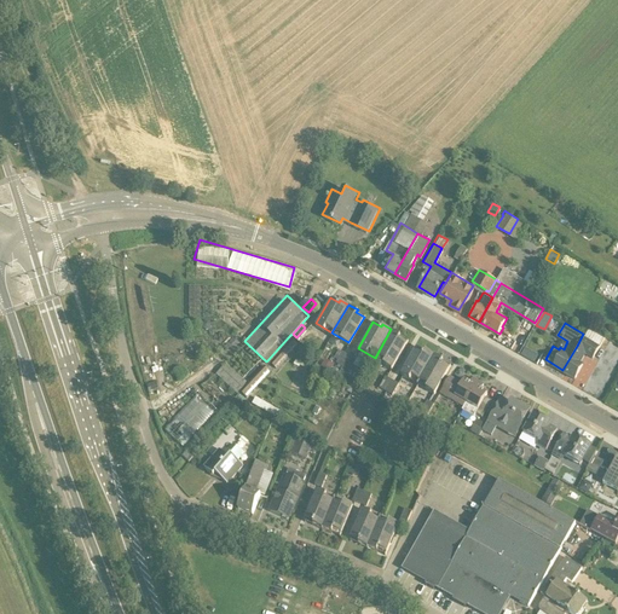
[(391,329),(375,358),(391,366),(406,341),(399,337),(400,334),(391,329)]
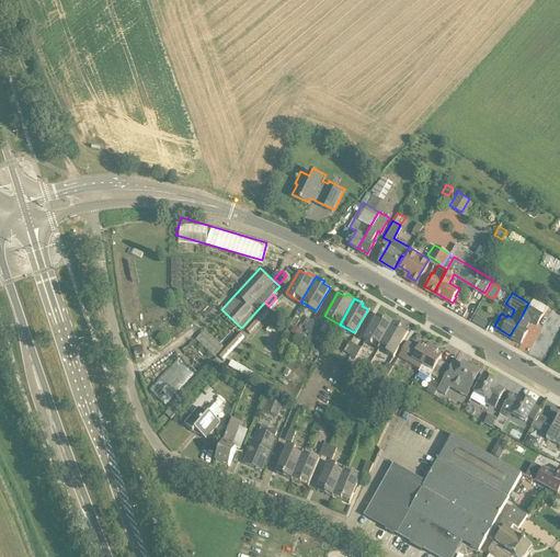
[(536,321),(543,311),(528,303),(523,314),(510,336),(520,341),(528,327),(526,326),(530,318),(536,321)]
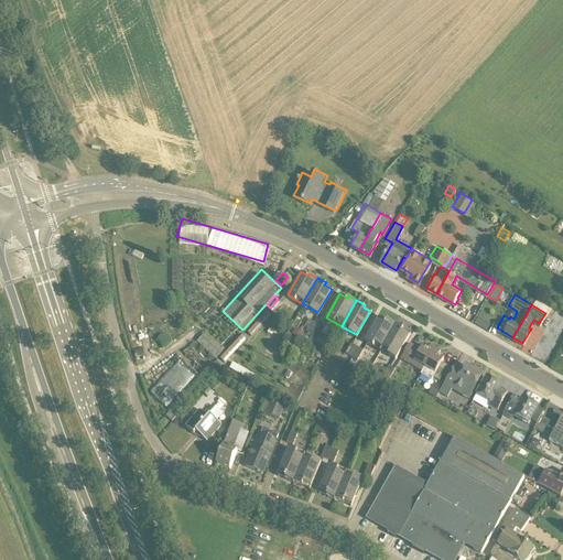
[(266,307),(246,329),(251,333),(271,312),(266,307)]
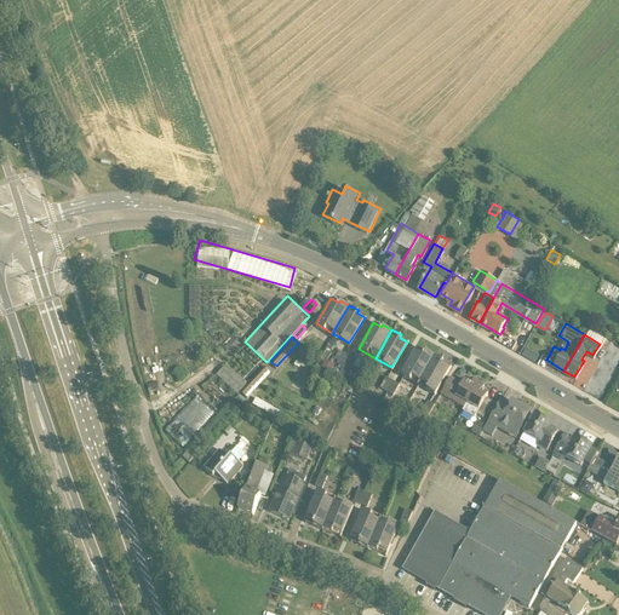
[(401,373),(402,373),(417,383),(434,354),(425,349),(424,351),(417,348),(401,373)]
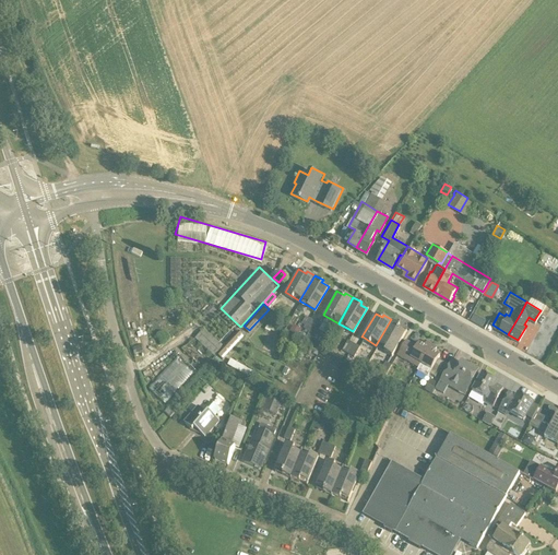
[(309,316),(304,326),(309,329),(315,319),(309,316)]
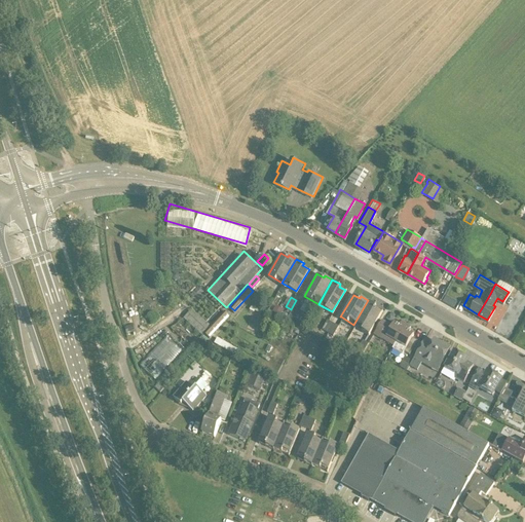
[(296,300),(291,309),(286,319),(301,327),(307,315),(298,310),(302,303),(296,300)]
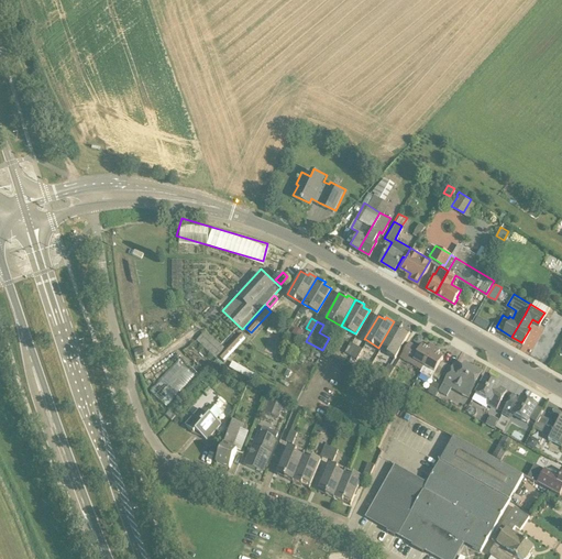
[(394,321),(378,348),(395,357),(408,332),(401,329),(403,327),(394,321)]
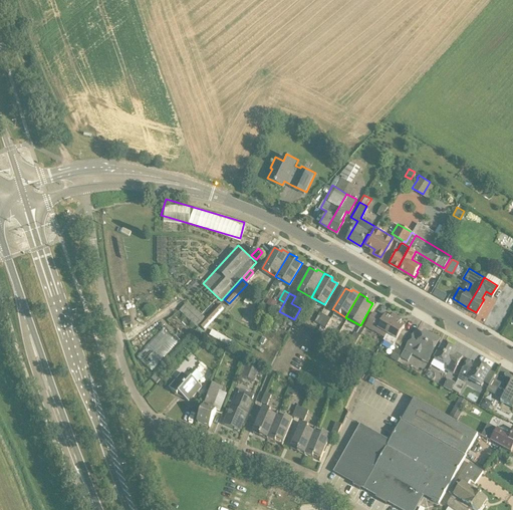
[(276,300),(269,295),(265,302),(273,306),(276,300)]
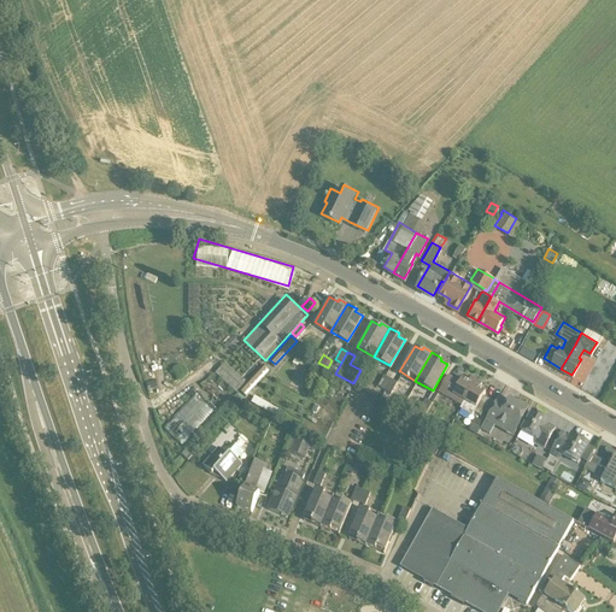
[(226,359),(215,370),(235,390),(246,378),(226,359)]
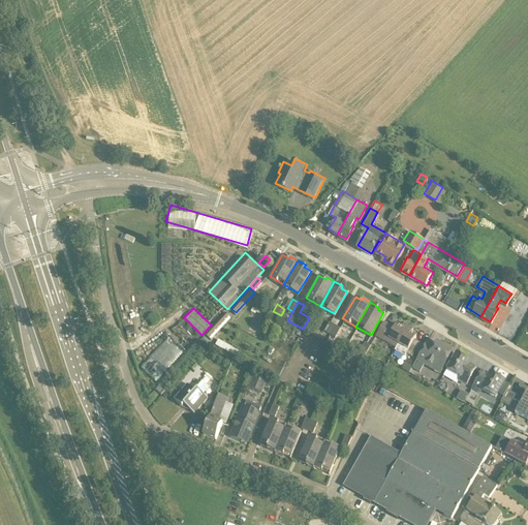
[(210,337),(230,315),(225,310),(205,332),(210,337)]
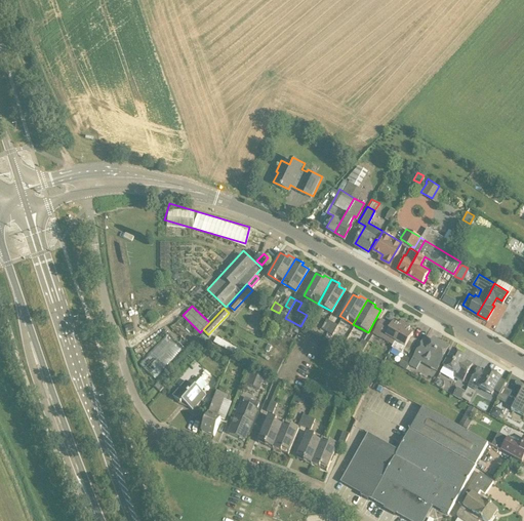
[(321,326),(326,329),(331,320),(326,317),(321,326)]
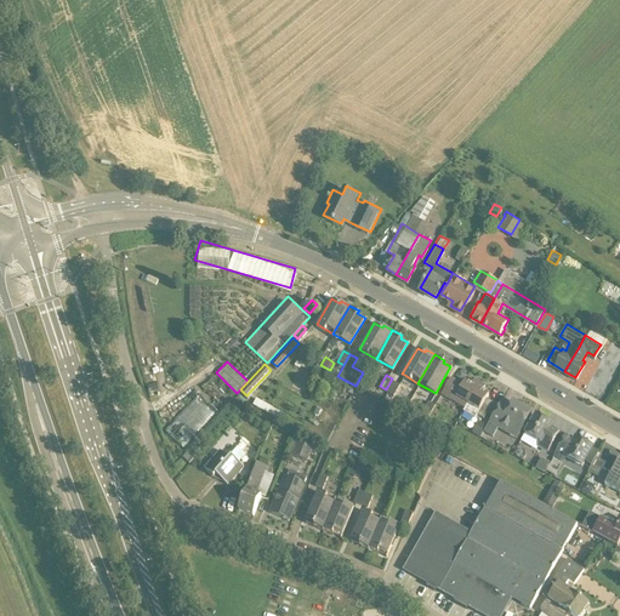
[(441,392),(465,404),(478,380),(473,377),(471,382),(465,378),(462,382),(450,375),(441,392)]
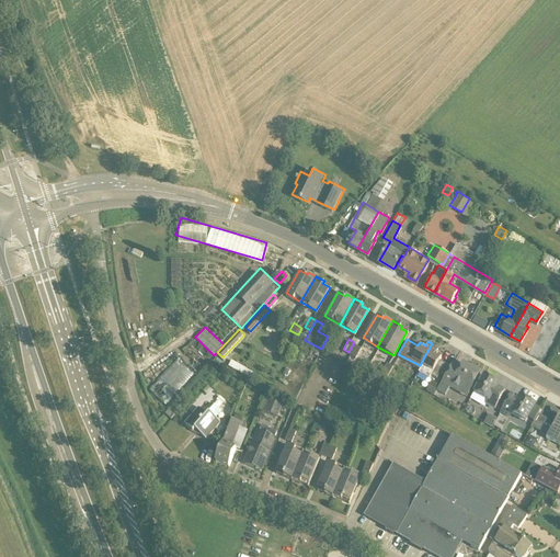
[(354,342),(349,352),(354,355),(361,345),(354,342)]
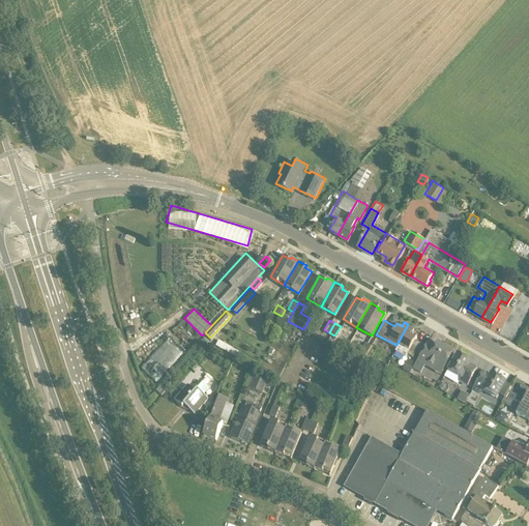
[(408,324),(397,345),(394,349),(405,355),(406,352),(412,355),(417,345),(412,342),(416,334),(411,331),(413,327),(408,324)]
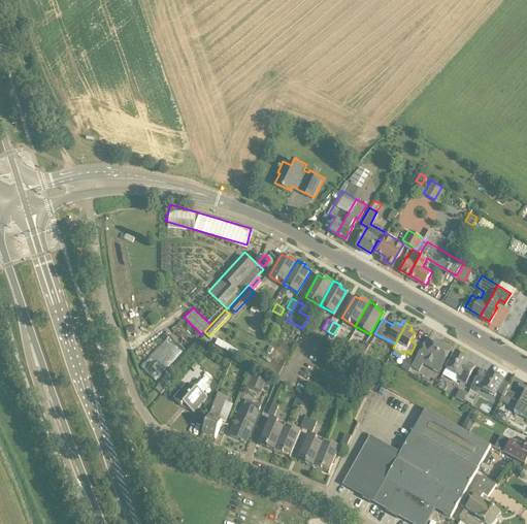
[(155,380),(185,348),(168,332),(138,364),(155,380)]
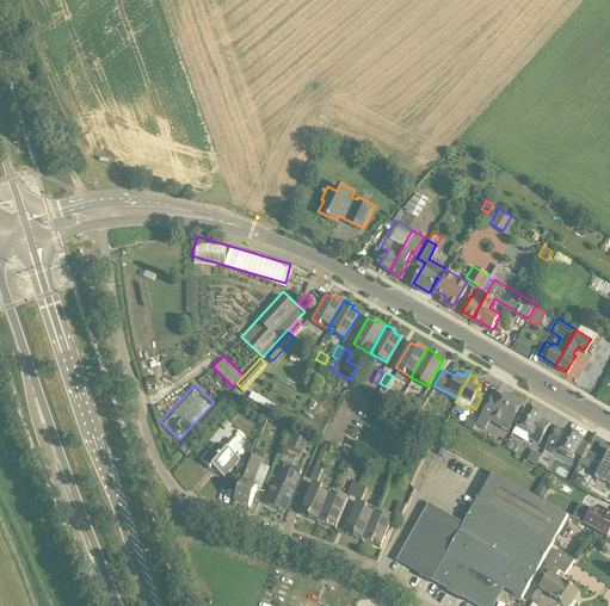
[(495,388),(480,413),(507,428),(522,403),(495,388)]
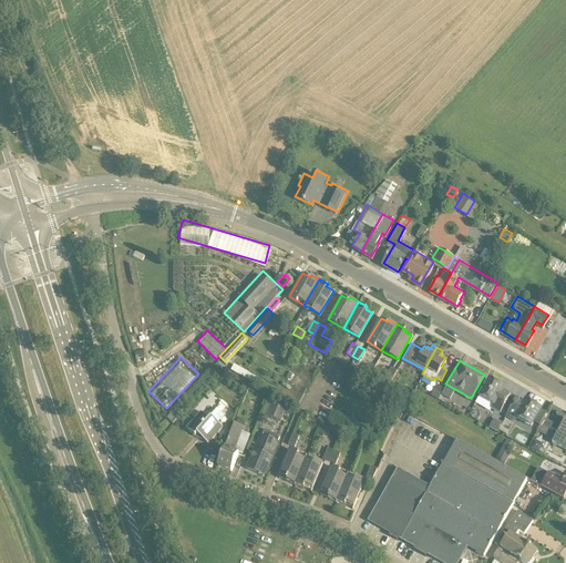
[(384,375),(391,378),(397,368),(390,365),(384,375)]
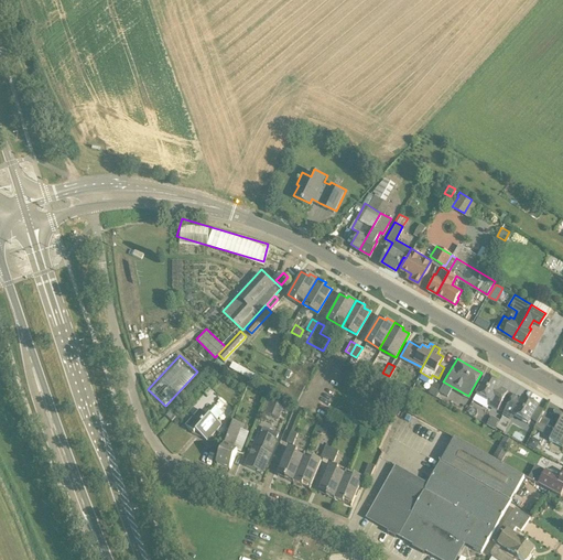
[(378,379),(385,383),(389,376),(382,373),(378,379)]
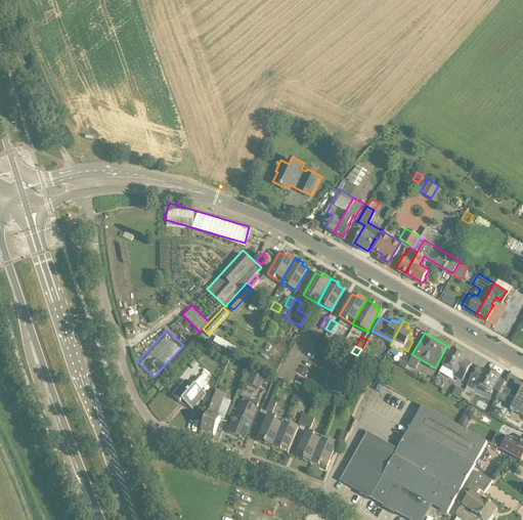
[(451,348),(442,363),(455,371),(453,375),(461,379),(471,362),(464,358),(465,355),(451,348)]
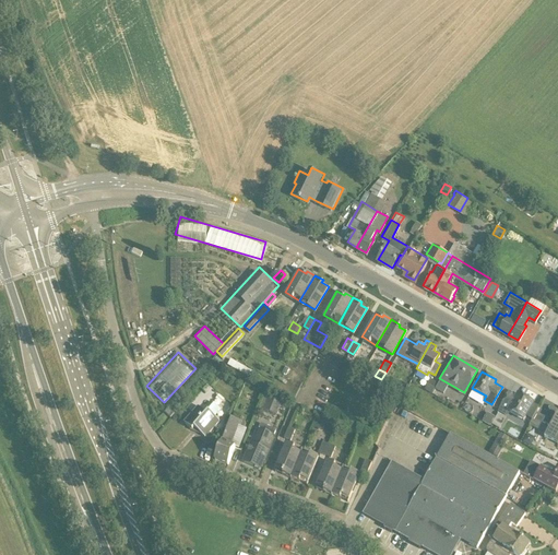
[(430,377),(425,387),(431,391),(437,380),(430,377)]
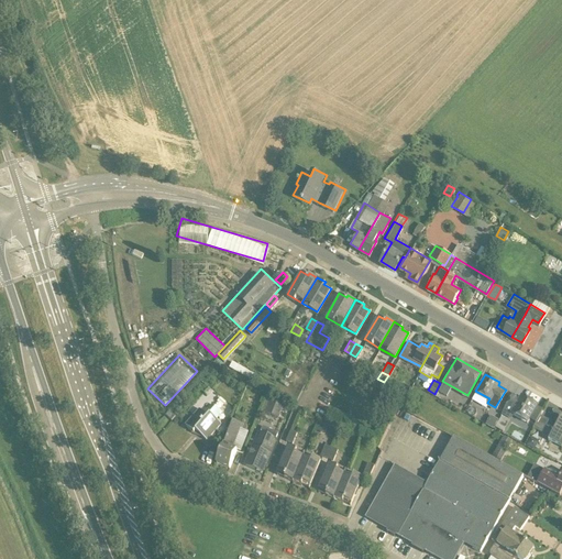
[(511,393),(502,410),(509,415),(511,412),(526,420),(536,404),(521,395),(519,397),(511,393)]
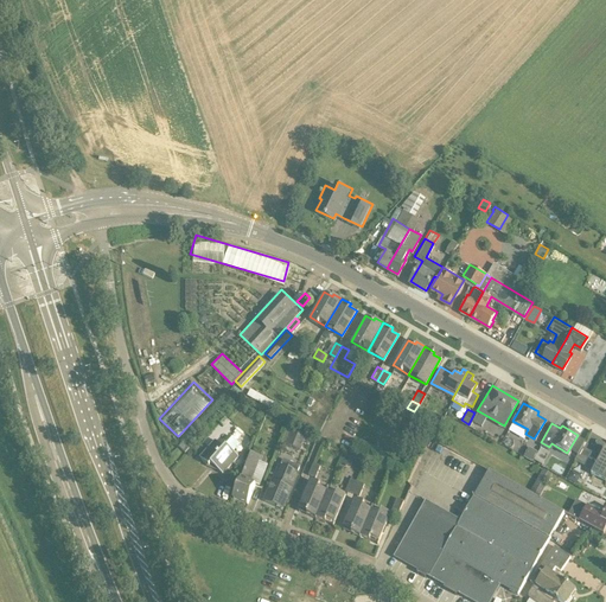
[(307,434),(293,427),(286,442),(301,448),(307,434)]
